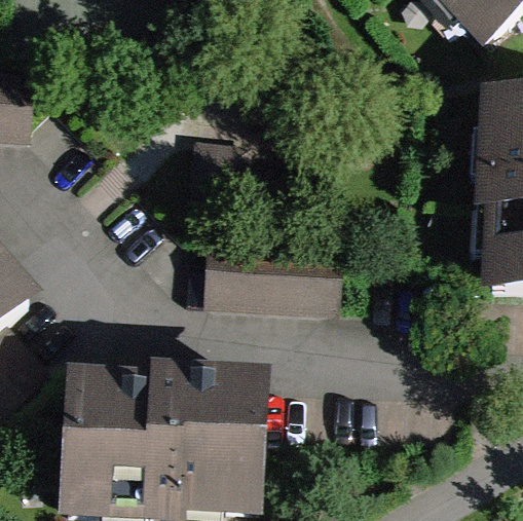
[(435,0),(482,52),(522,15),(522,0),(435,0)]
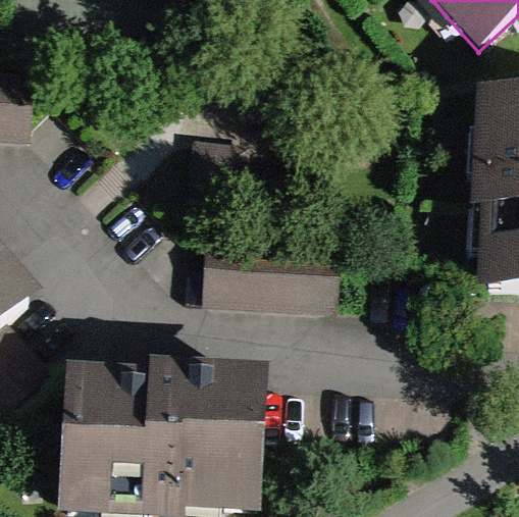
[(0,147),(32,148),(33,74),(0,72),(0,147)]
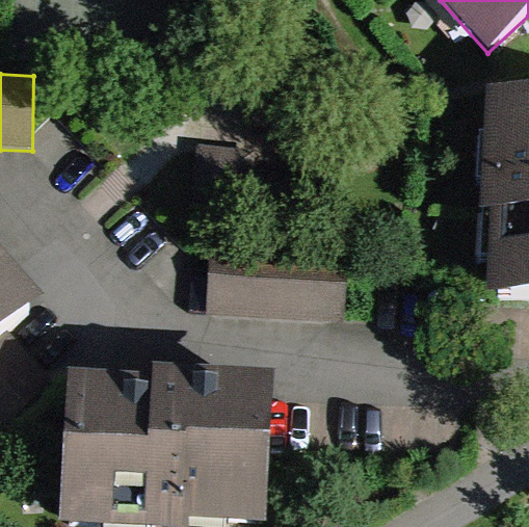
[(528,94),(483,91),(476,211),(486,212),(481,296),(528,298),(528,94)]
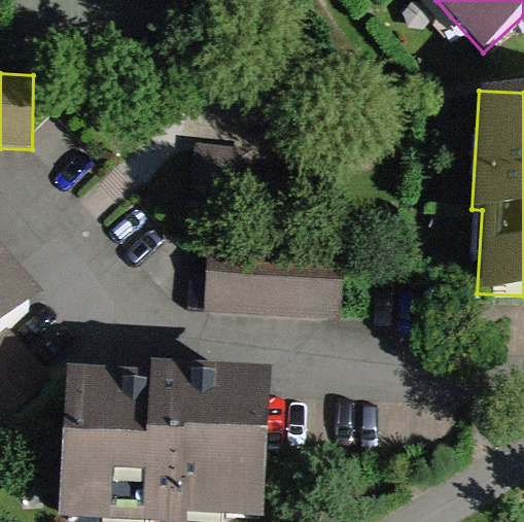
[(337,245),(207,242),(205,311),(335,315),(337,245)]
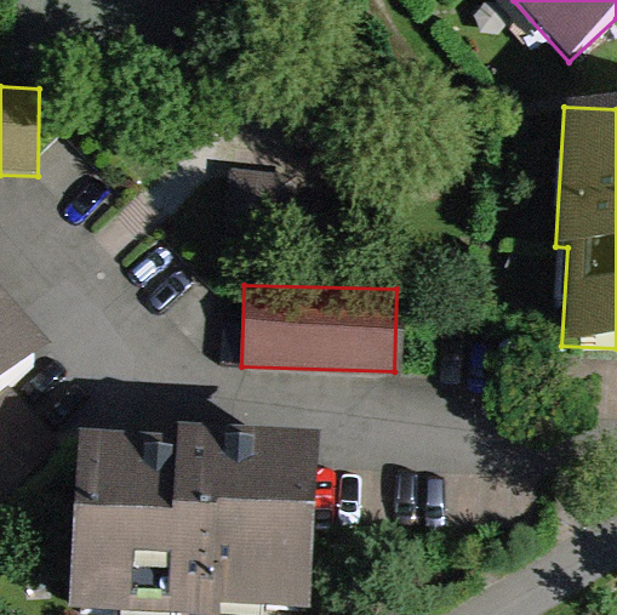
[(0,398),(33,368),(0,332),(0,398)]
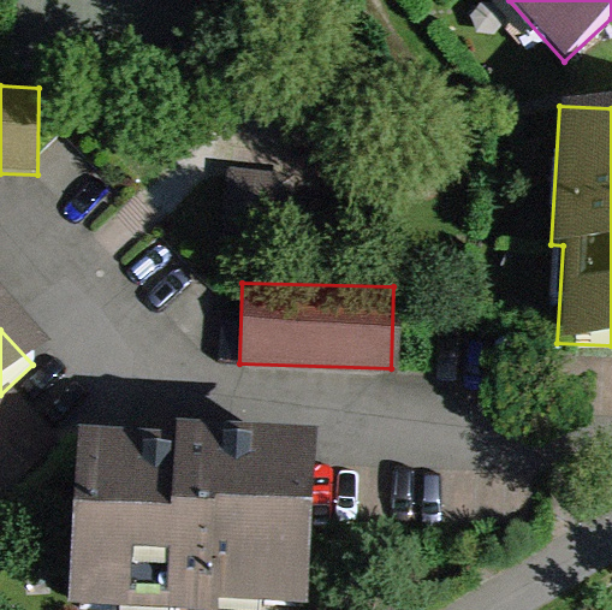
[(313,454),(77,439),(66,608),(104,609),(213,609),(214,597),(303,603),(313,454)]
